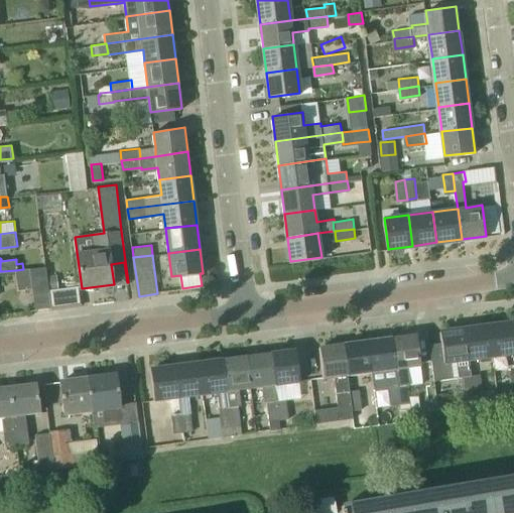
[(16,270),(19,285),(19,289),(32,287),(33,294),(49,292),(49,289),(47,274),(46,266),(23,269),(16,270)]
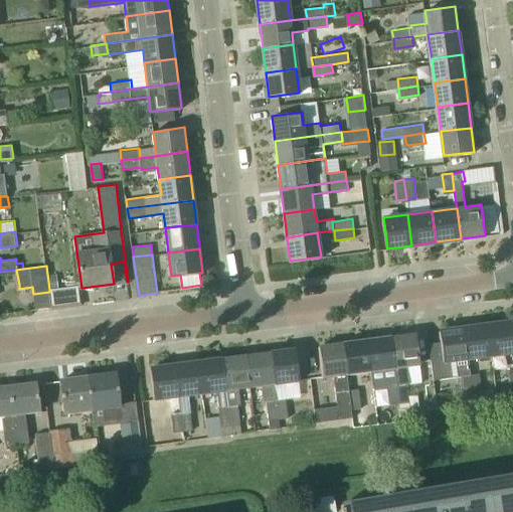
[(58,273),(47,274),(49,289),(59,287),(58,273)]
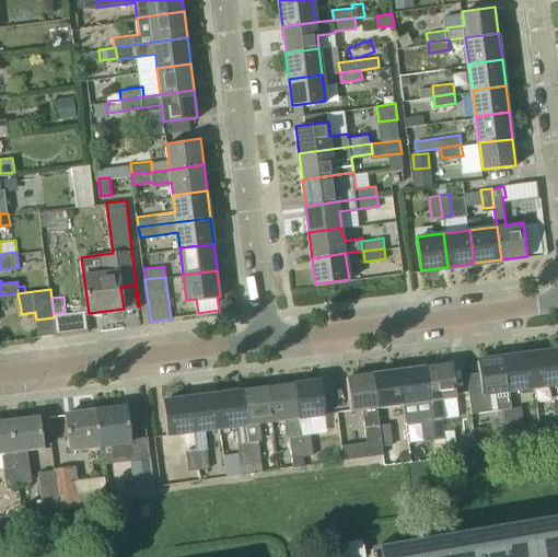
[(531,352),(535,385),(557,382),(557,348),(531,352)]
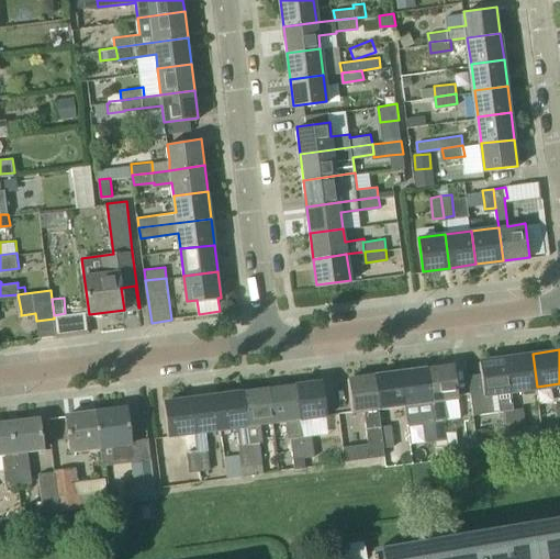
[(533,354),(506,357),(516,434),(525,433),(525,428),(526,428),(524,407),(527,406),(525,389),(537,387),(533,354)]
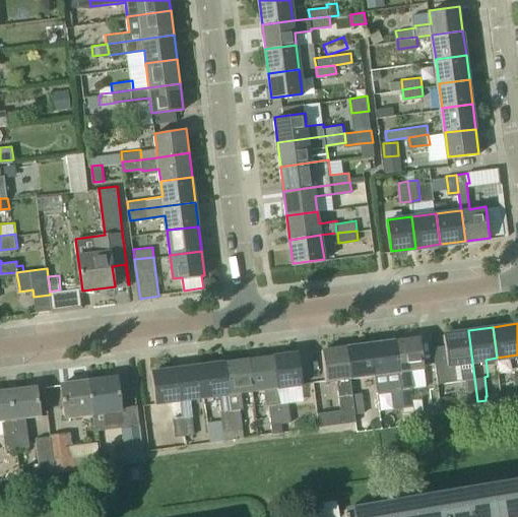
[(477,401),(468,330),(444,333),(448,365),(459,363),(462,380),(465,379),(468,402),(477,401)]
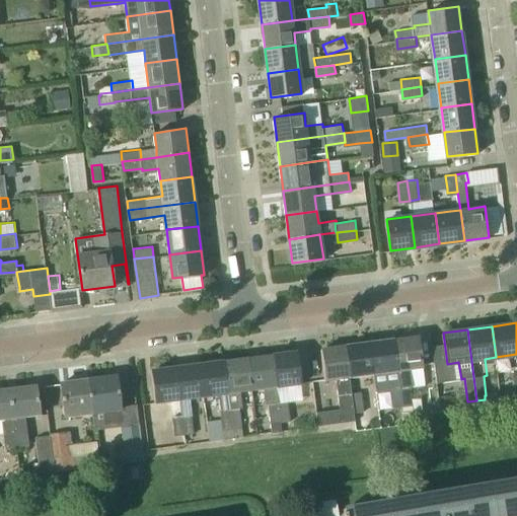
[(420,336),(394,339),(404,411),(414,410),(408,369),(424,367),(420,336)]
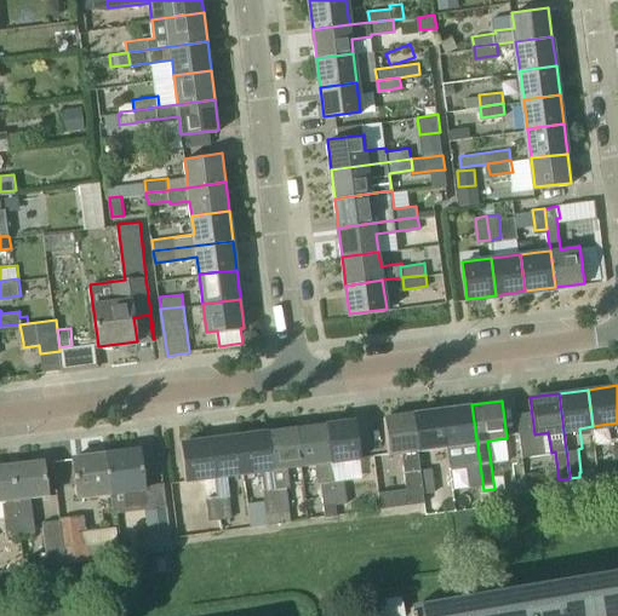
[(481,484),(482,490),(484,490),(471,404),(442,408),(447,445),(448,445),(451,467),(468,465),(470,487),(481,484)]
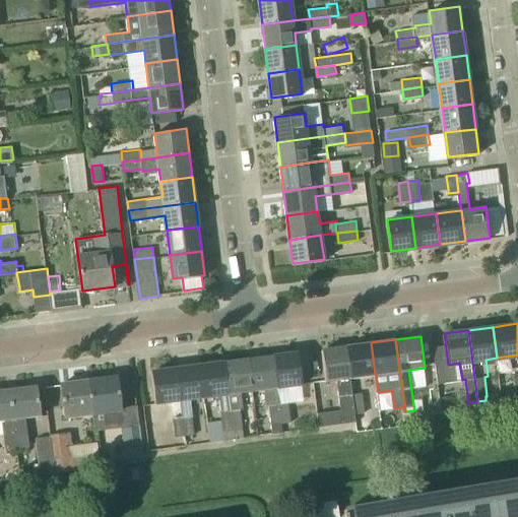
[(371,342),(346,345),(350,377),(375,374),(371,342)]
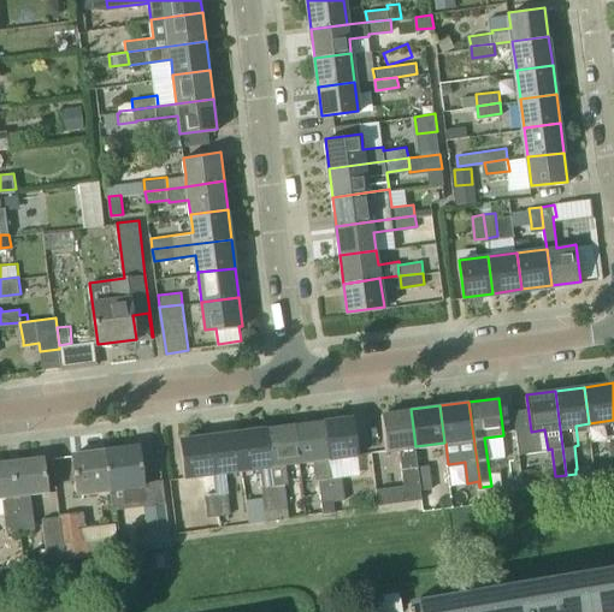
[(387,450),(400,449),(407,500),(423,498),(421,488),(418,465),(415,446),(411,409),(382,413),(387,450)]
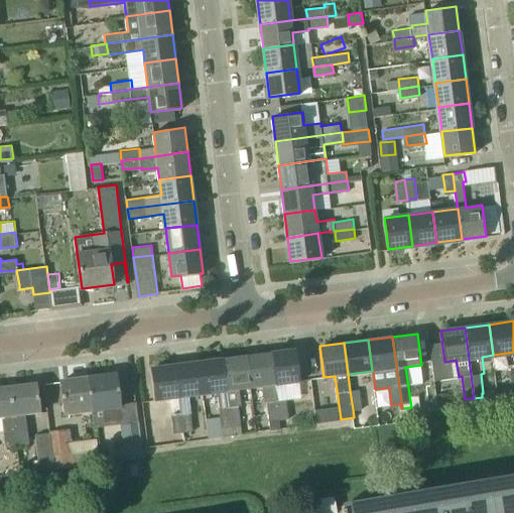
[(295,349),(271,353),(275,383),(300,380),(295,349)]
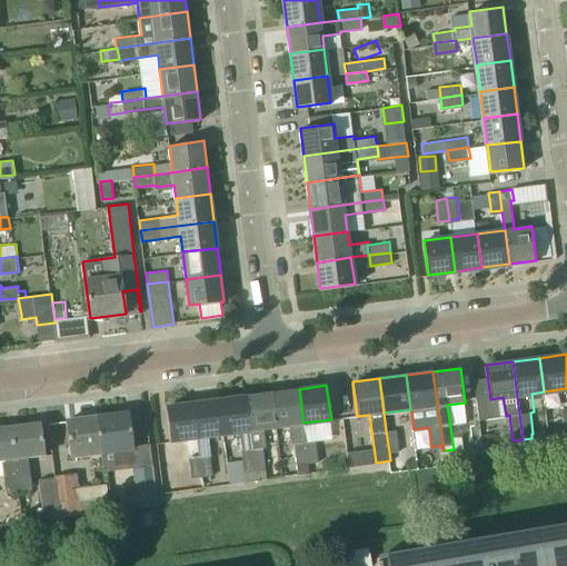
[(277,426),(290,425),(292,443),(294,443),(298,475),(310,473),(308,462),(309,462),(306,440),(304,423),(299,389),(272,393),(277,426)]
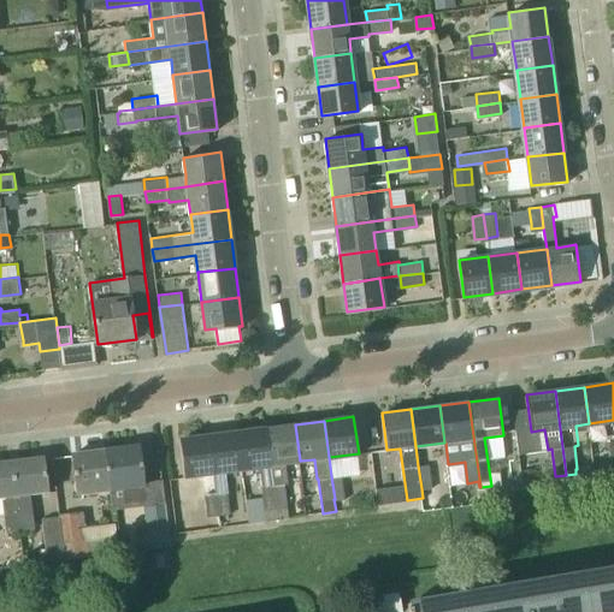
[(266,428),(278,518),(289,517),(284,482),(289,482),(285,463),(300,461),(295,425),(266,428)]
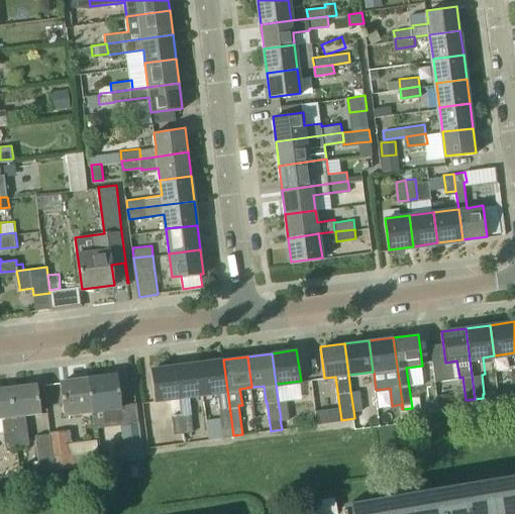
[(210,438),(233,435),(223,360),(199,363),(203,393),(218,392),(221,417),(207,419),(210,438)]
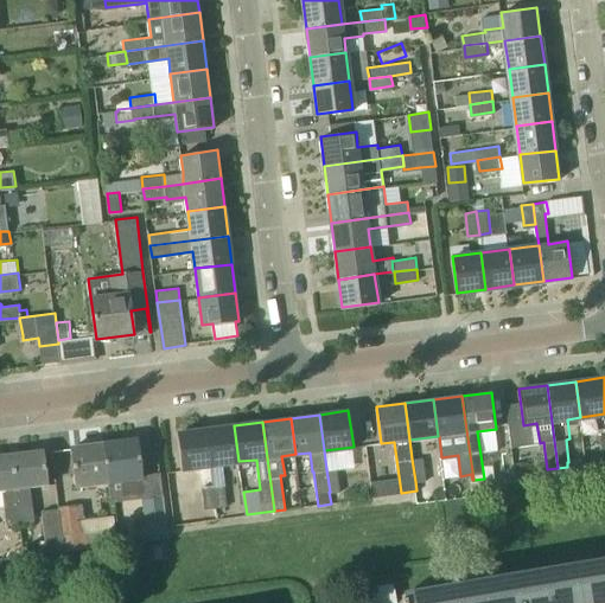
[(234,425),(205,429),(217,518),(218,518),(216,506),(227,505),(222,463),(239,461),(234,425)]
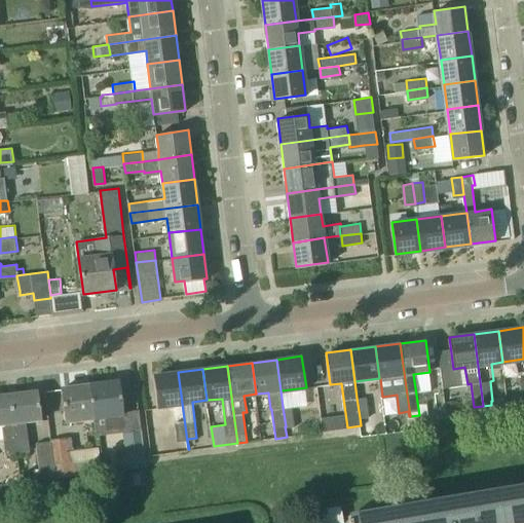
[(157,407),(173,405),(179,450),(188,449),(178,372),(153,375),(157,407)]
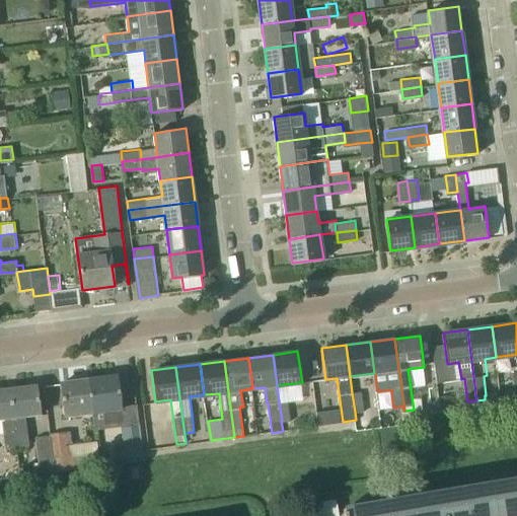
[(89,378),(94,413),(122,410),(118,374),(89,378)]
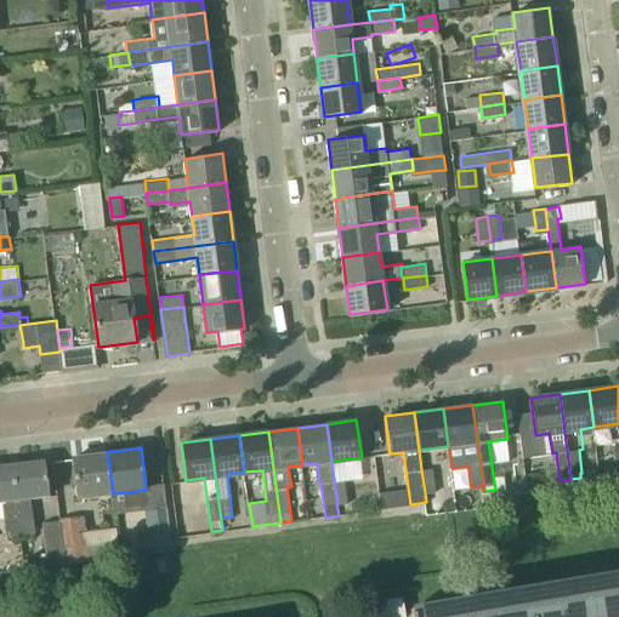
[(107,452),(73,457),(78,497),(113,493),(107,452)]
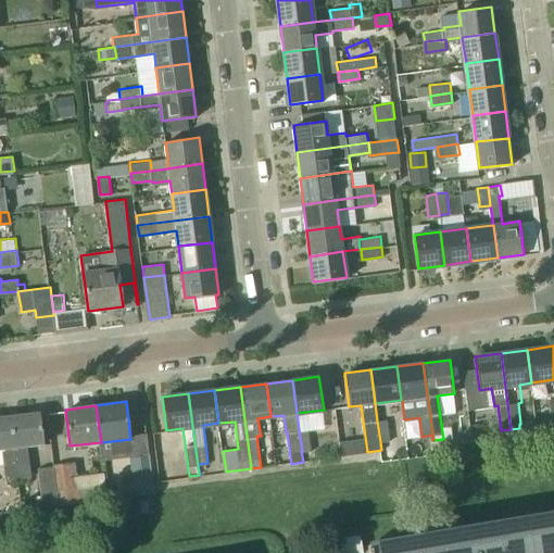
[(39,413),(11,416),(19,478),(32,477),(28,447),(43,444),(39,413)]
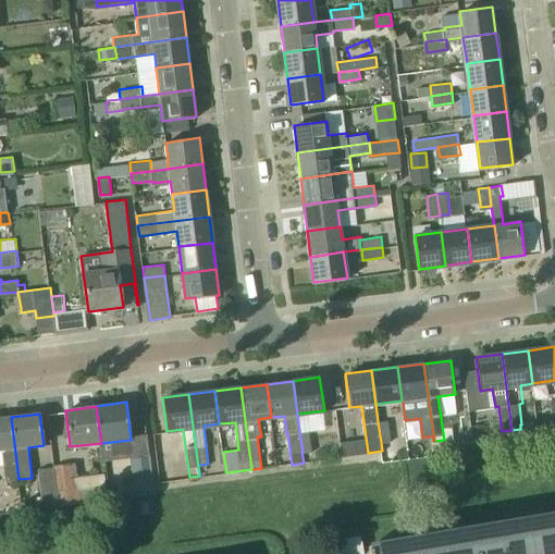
[(0,418),(0,450),(2,451),(7,480),(19,479),(11,417),(0,418)]
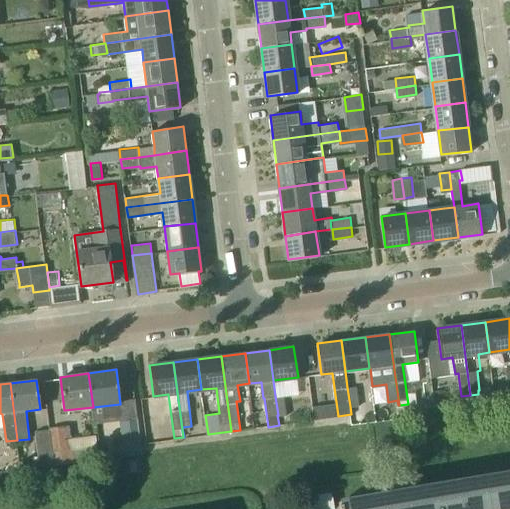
[(357,386),(347,387),(350,406),(360,405),(357,386)]
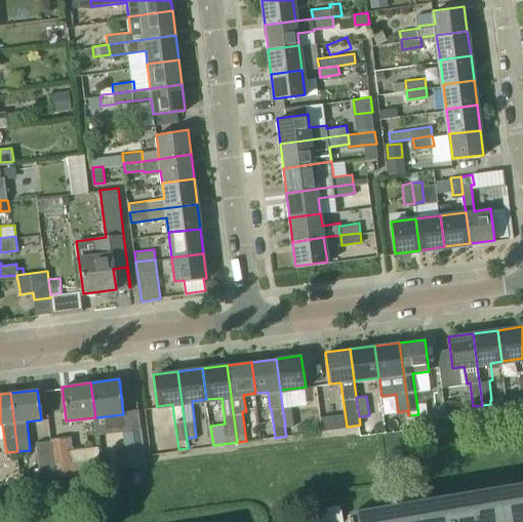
[(291,405),(282,406),(285,426),(294,425),(291,405)]
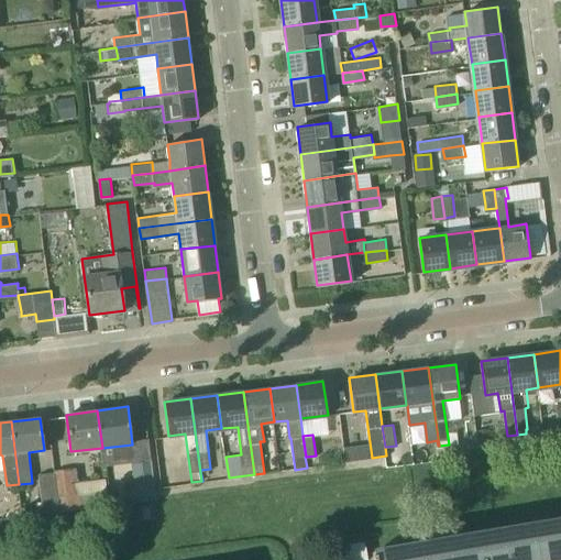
[(130,489),(132,501),(156,497),(151,459),(133,461),(136,487),(130,489)]
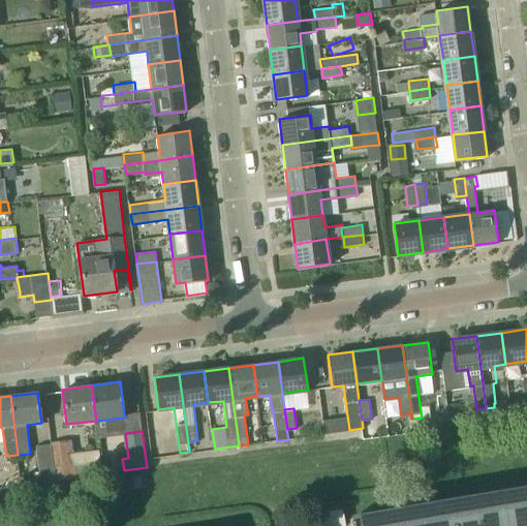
[(155,457),(167,455),(163,434),(151,436),(155,457)]
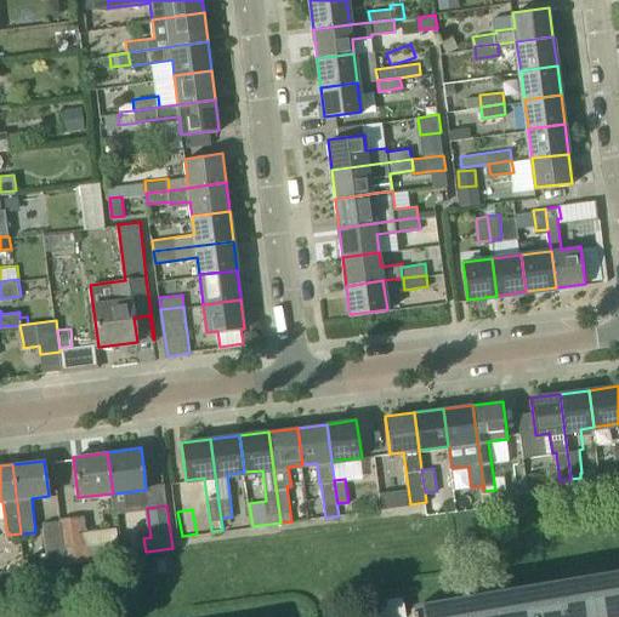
[(62,520),(61,520),(67,563),(95,559),(92,544),(85,544),(81,515),(62,519),(62,520)]
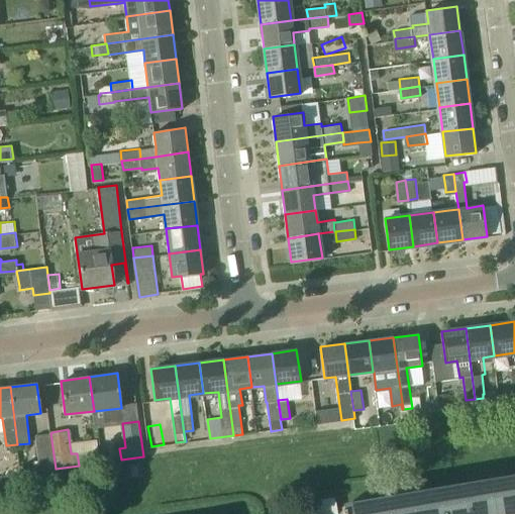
[(56,469),(50,433),(36,435),(41,471),(56,469)]
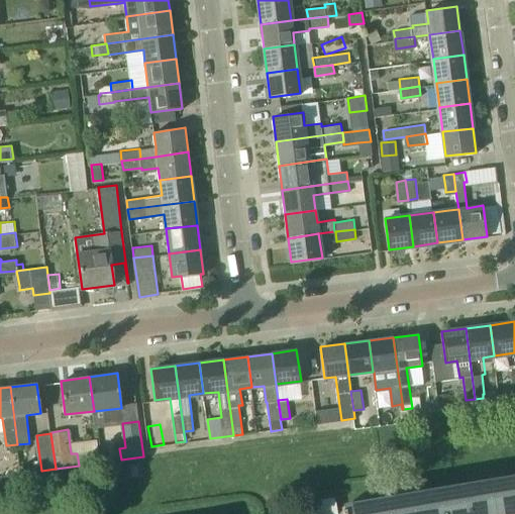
[(140,475),(138,464),(130,465),(132,476),(140,475)]
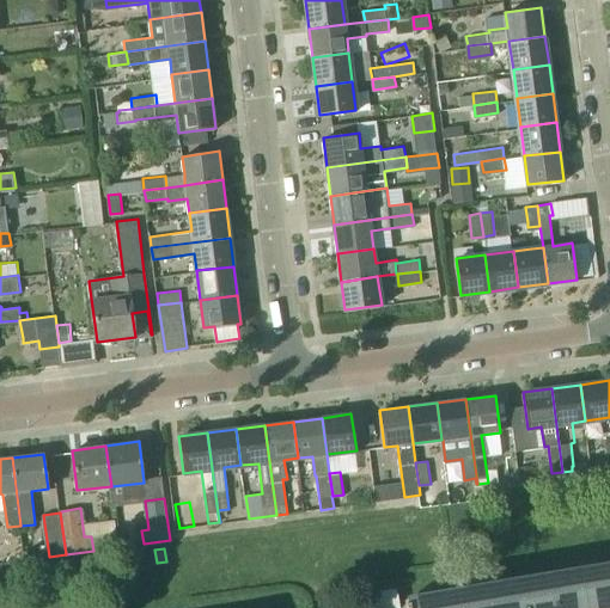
[(584,607),(609,607),(609,564),(578,570),(584,607)]
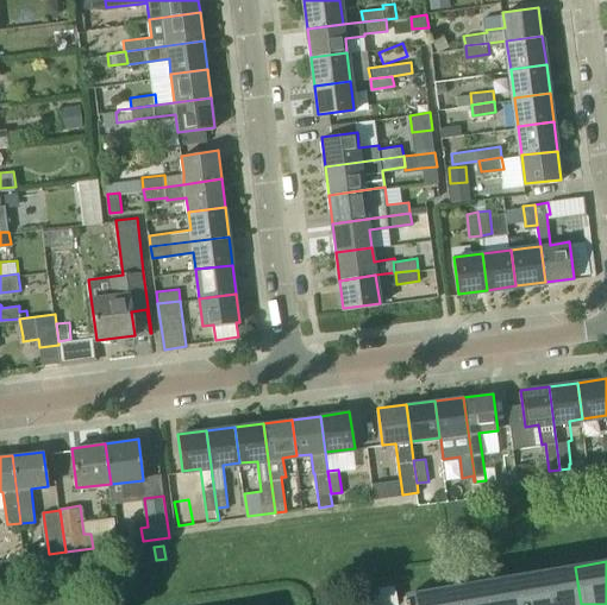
[(581,604),(575,567),(489,581),(493,604),(581,604)]
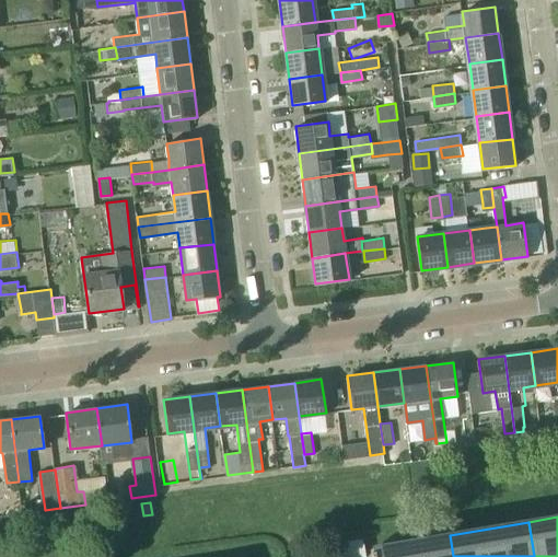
[(453,556),(450,535),(371,548),(372,552),(372,556),(453,556)]
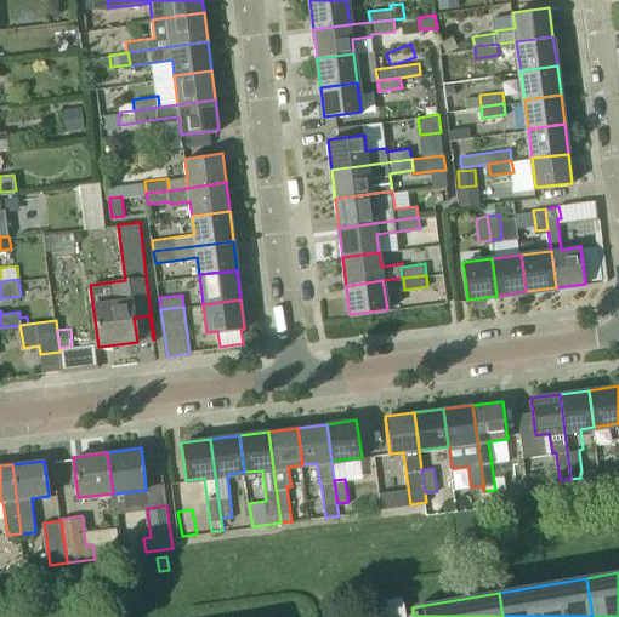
[(368,616),(413,616),(413,611),(407,612),(404,595),(365,601),(368,616)]
